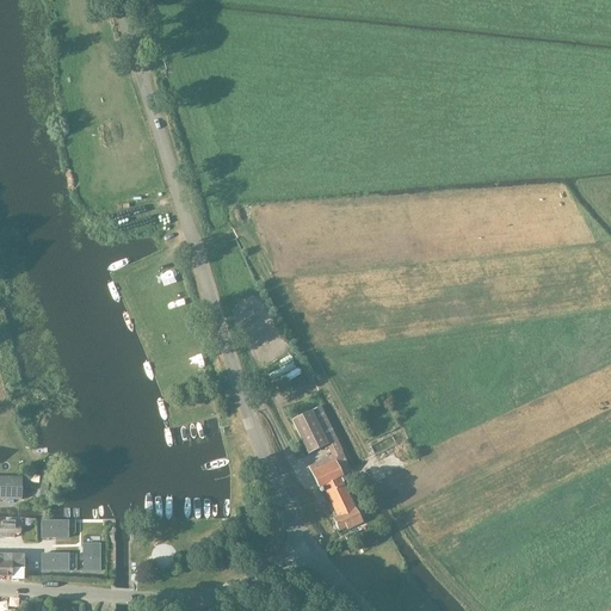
[(291,357),(265,368),(270,382),(278,378),(276,374),(282,371),(285,382),(300,376),(291,357)]
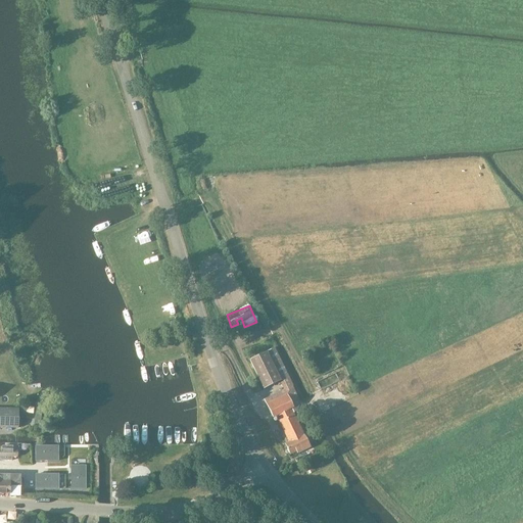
[(292,387),(274,348),(249,360),(263,389),(278,381),(283,390),(264,400),(272,419),(276,417),(287,442),(284,444),(289,455),(295,452),(296,455),(310,447),(293,414),(290,409),(296,406),(300,405),(292,387)]
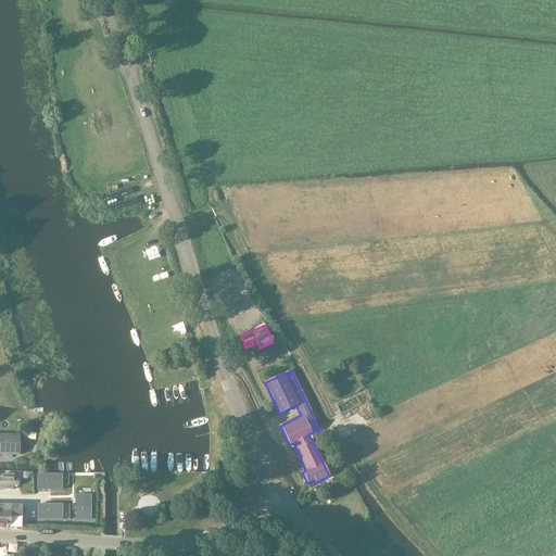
[(355,408),(341,415),(345,424),(359,417),(355,408)]
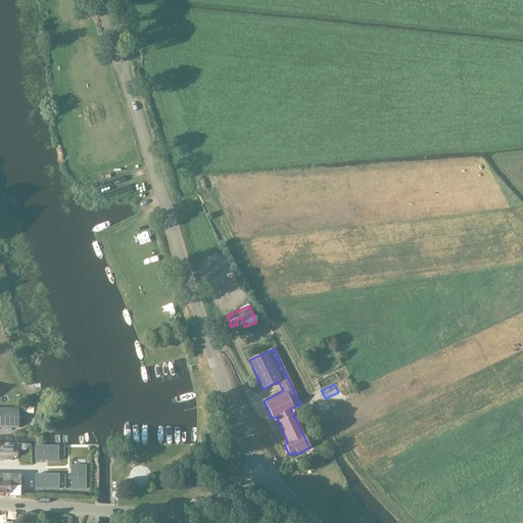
[(299,411),(296,406),(290,409),(293,414),(294,414),(300,424),(306,421),(300,411),(299,411)]
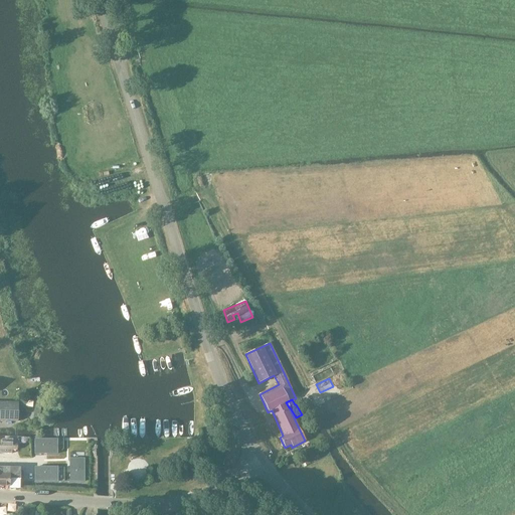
[(18,403),(0,401),(0,420),(17,421),(18,403)]
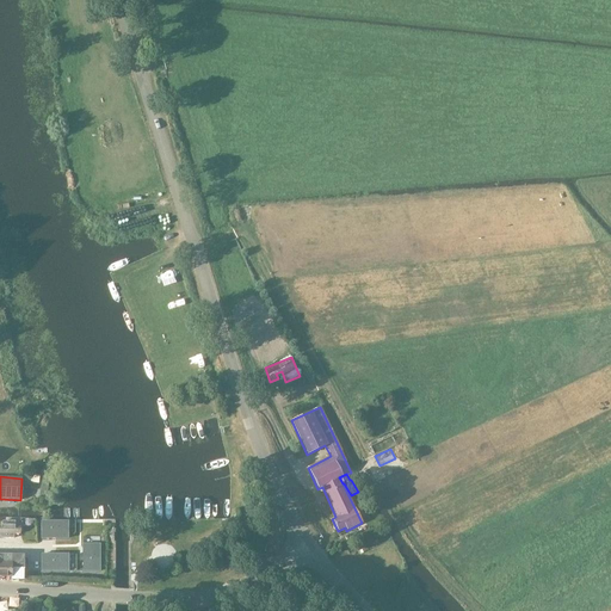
[(14,525),(14,520),(1,522),(1,525),(0,525),(0,538),(13,538),(13,534),(19,534),(19,525),(14,525)]
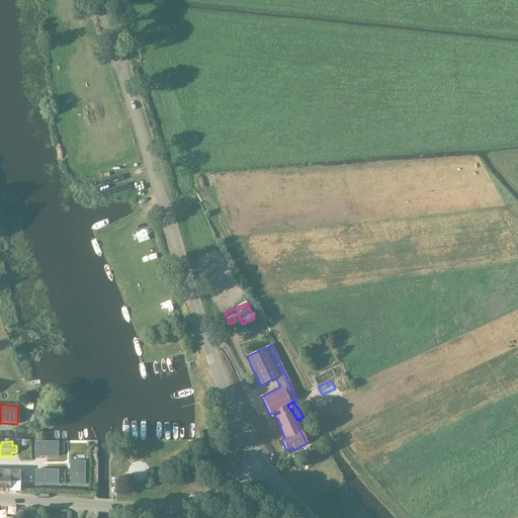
[(34,443),(34,457),(57,457),(57,443),(34,443)]
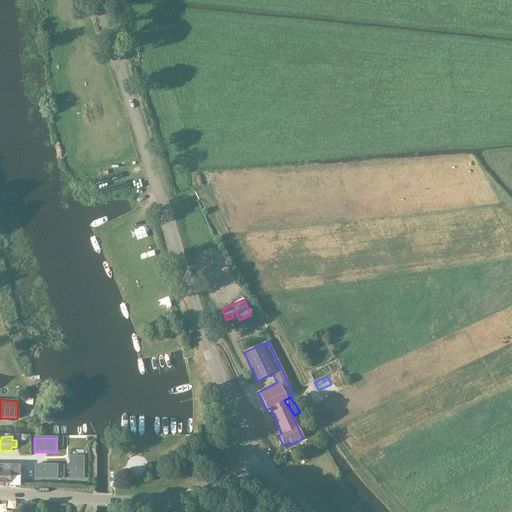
[(80,480),(83,462),(76,461),(73,479),(80,480)]
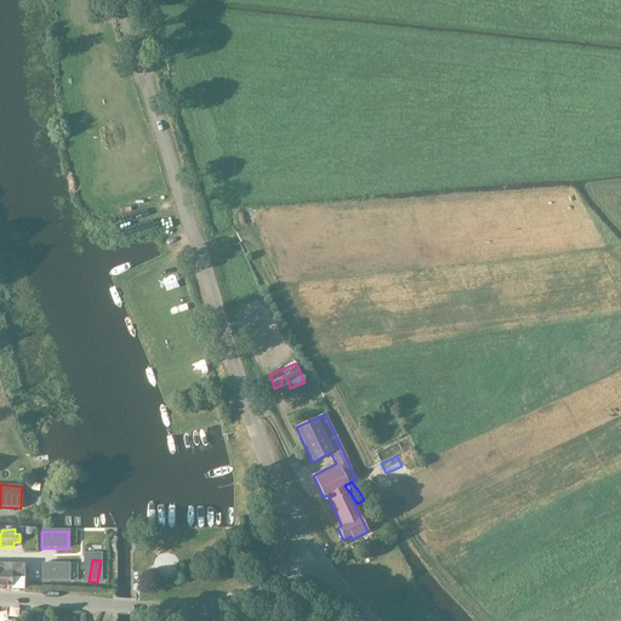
[(0,587),(12,587),(12,588),(23,588),(23,564),(0,564),(0,587)]
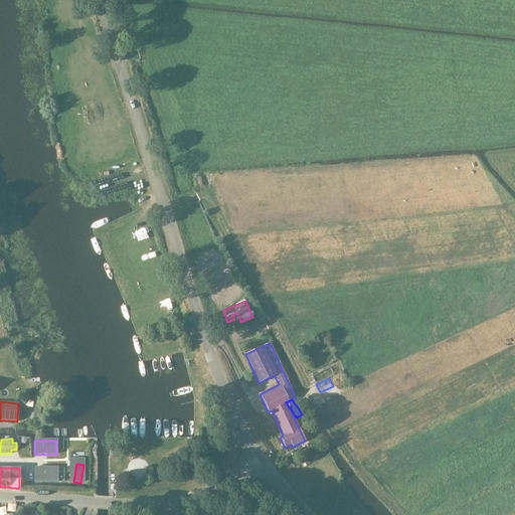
[(36,481),(49,481),(50,470),(37,470),(36,481)]
